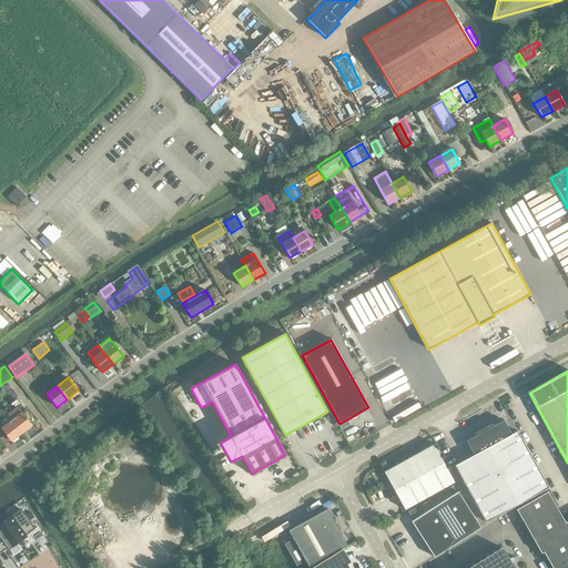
[(8,415),(11,421),(21,434),(32,426),(22,413),(21,413),(18,407),(8,415)]
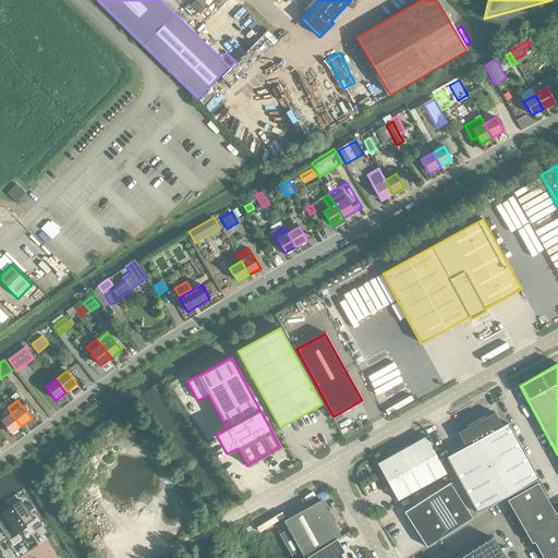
[(11,434),(21,426),(11,413),(1,421),(11,434)]
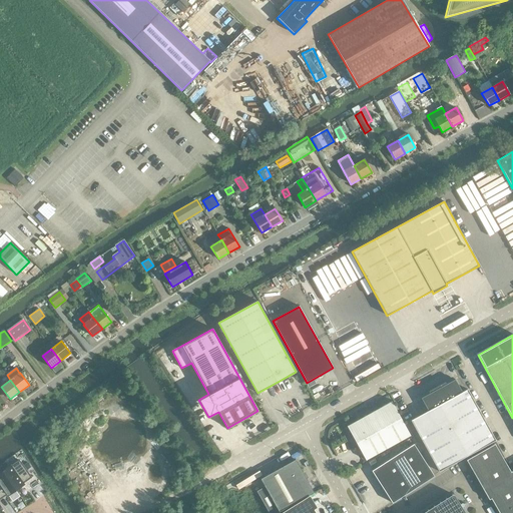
[(455,380),(441,387),(440,386),(434,389),(435,391),(421,398),(428,411),(411,421),(439,472),(495,441),(467,390),(462,392),(455,380)]
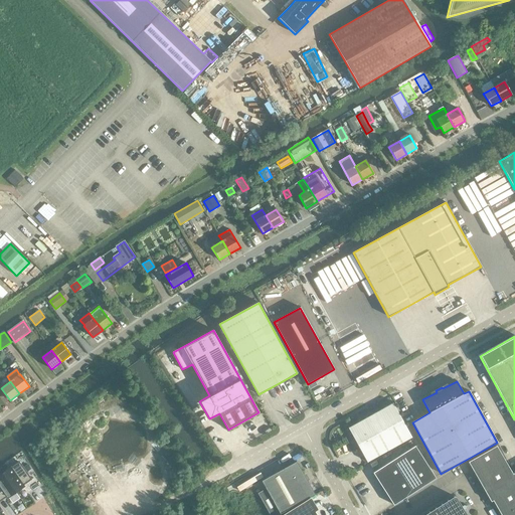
[(411,438),(393,403),(348,428),(367,462),(411,438)]
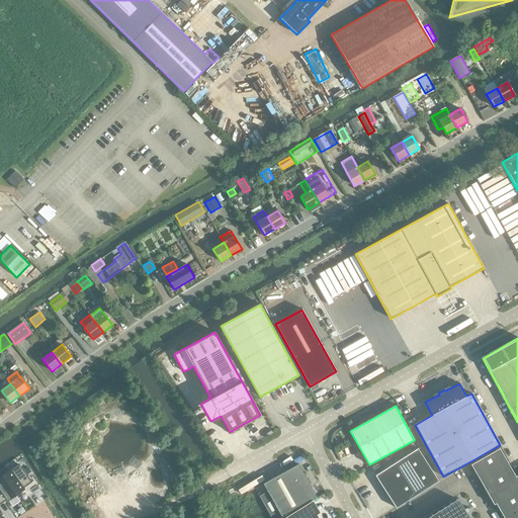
[(375,476),(396,508),(438,481),(418,448),(375,476)]
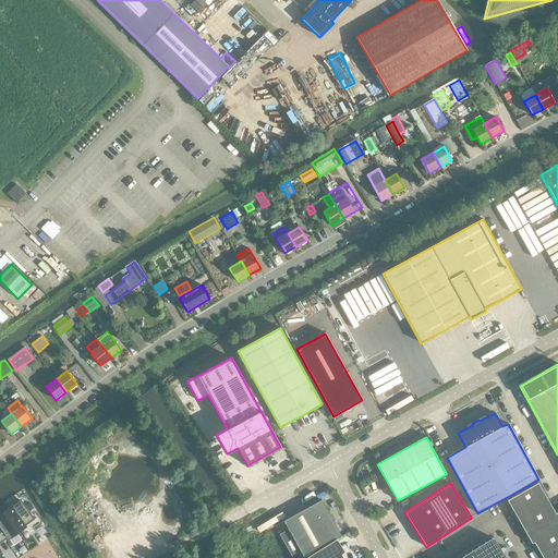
[(557,557),(557,511),(555,513),(537,483),(507,500),(532,544),(534,543),(543,557),(557,557)]
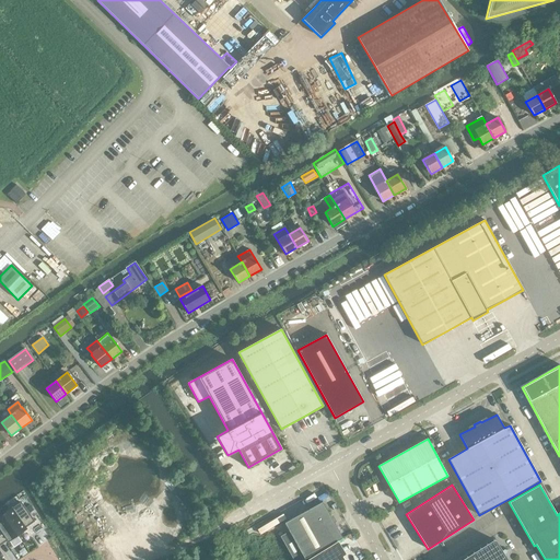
[(292,559),(302,559),(342,538),(323,501),(284,523),(289,532),(280,537),(292,559)]
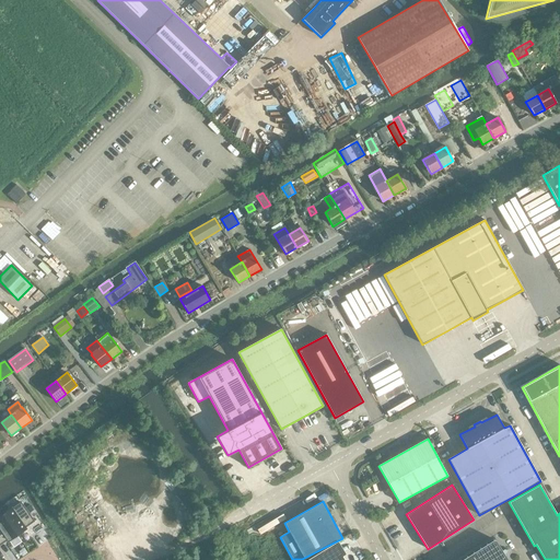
[(21,503),(3,515),(18,535),(26,528),(25,527),(34,522),(21,503)]
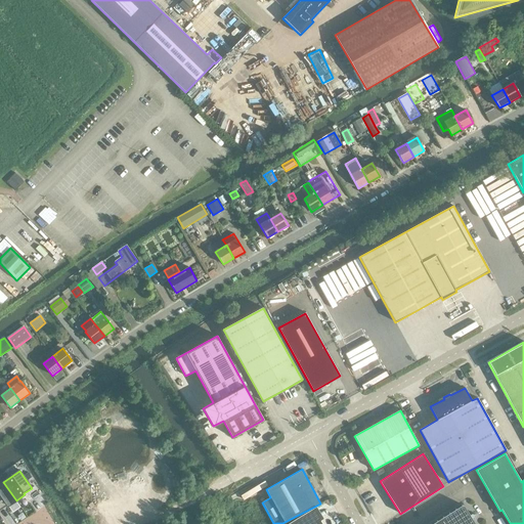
[(16,500),(3,482),(0,483),(0,510),(6,506),(7,507),(16,500)]
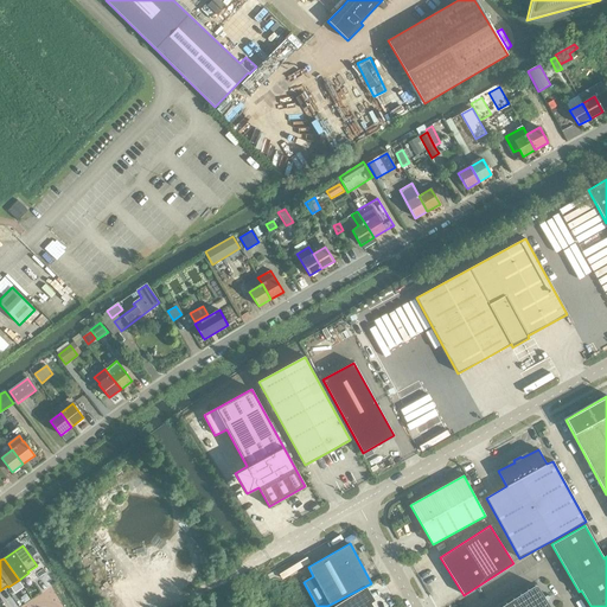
[(550,606),(547,601),(549,599),(550,595),(545,594),(543,595),(537,585),(535,585),(499,606),(550,606)]
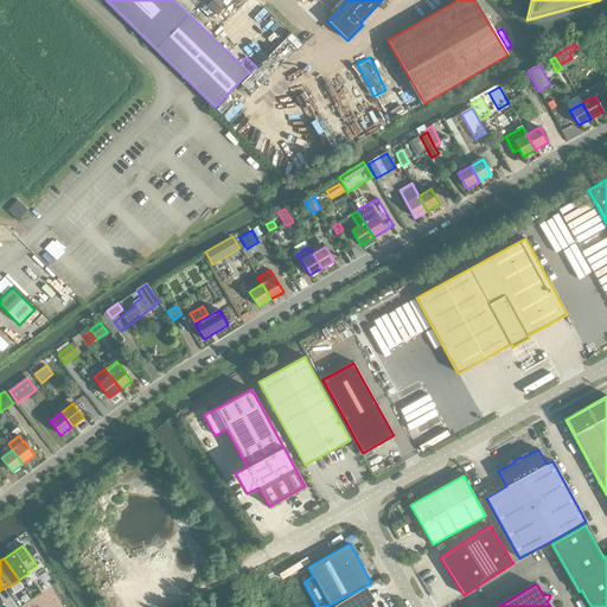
[(374,606),(371,604),(374,602),(364,587),(332,606),(374,606)]
